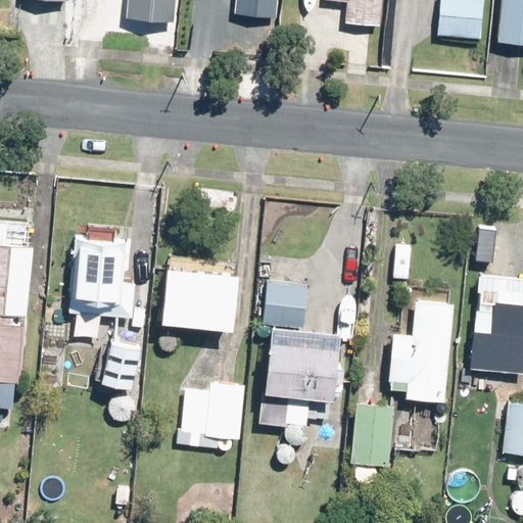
[(130,0),(129,17),(172,21),(174,0),(130,0)]
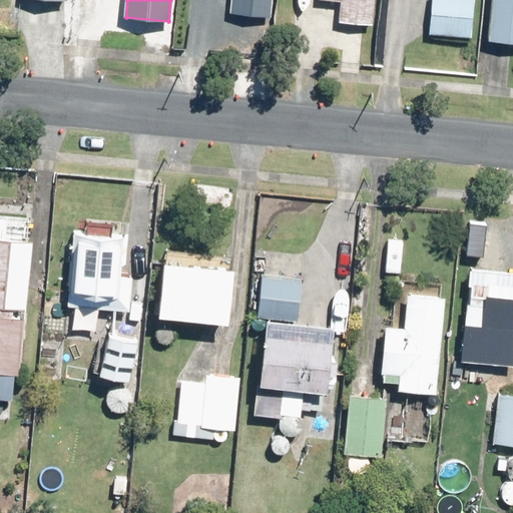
[(272,17),(273,0),(232,0),(231,14),(272,17)]
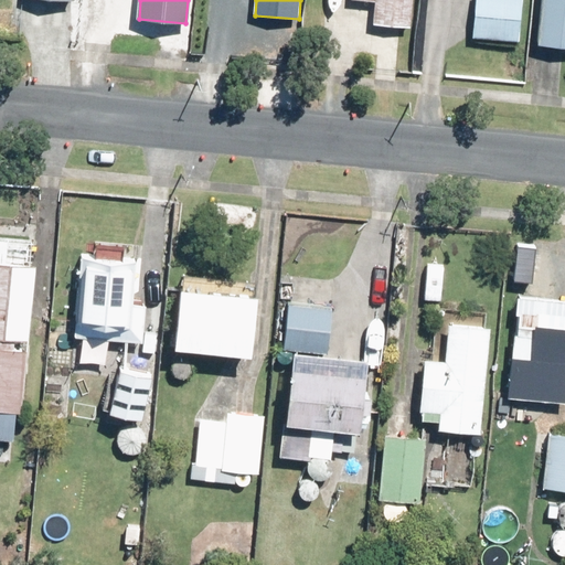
[(412,27),(414,0),(375,0),(376,0),(374,24),(412,27)]
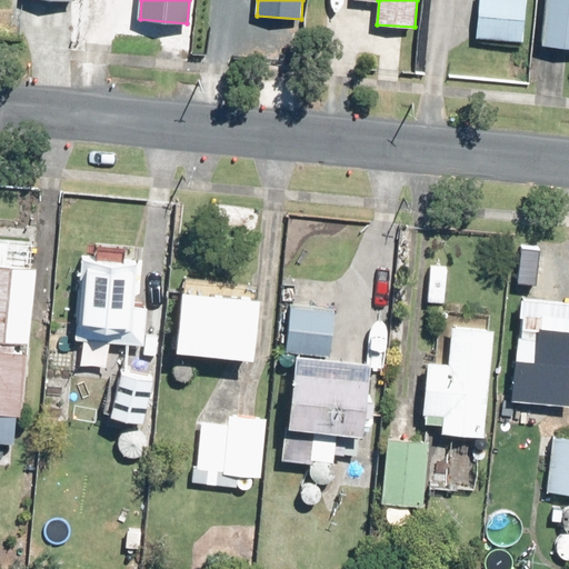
[(523,40),(525,0),(480,0),(479,38),(523,40)]
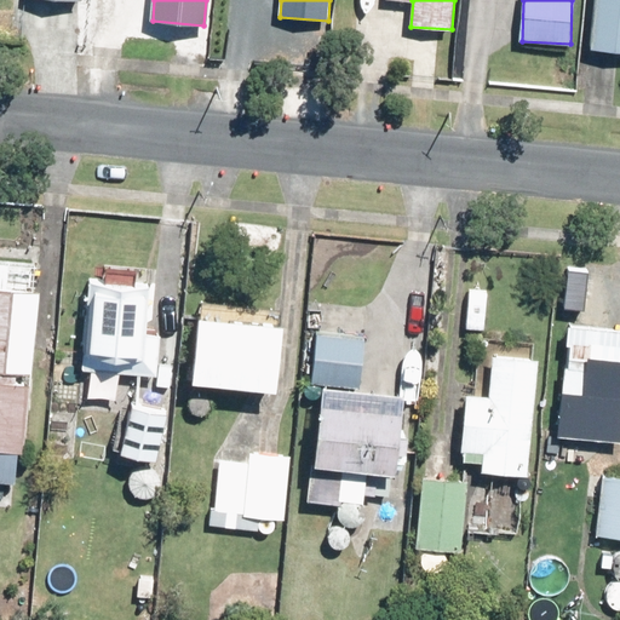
[(619,51),(619,0),(597,0),(593,49),(619,51)]
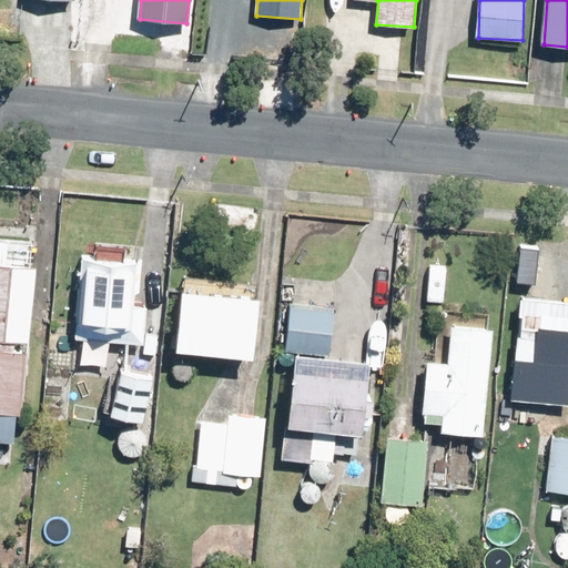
[(0,413),(22,415),(37,269),(29,267),(32,241),(0,236),(0,413)]
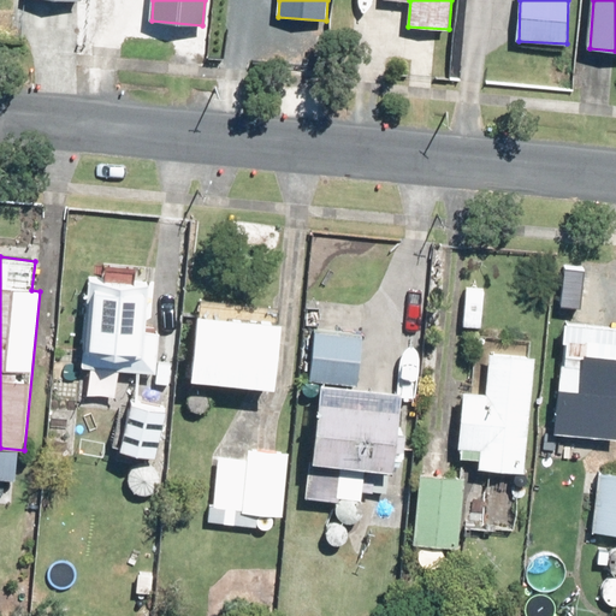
[(83,368),(158,373),(160,332),(146,331),(149,279),(135,278),(136,270),(113,268),(112,273),(106,273),(106,277),(88,277),(83,368)]
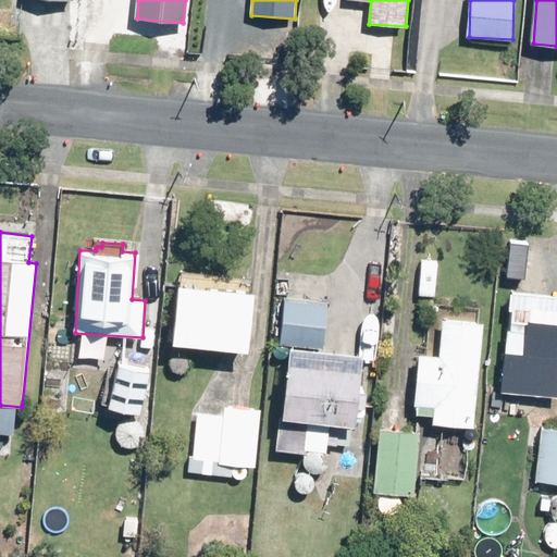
[(174,345),(249,353),(255,295),(249,295),(250,284),(225,282),(225,293),(180,288),(174,345)]
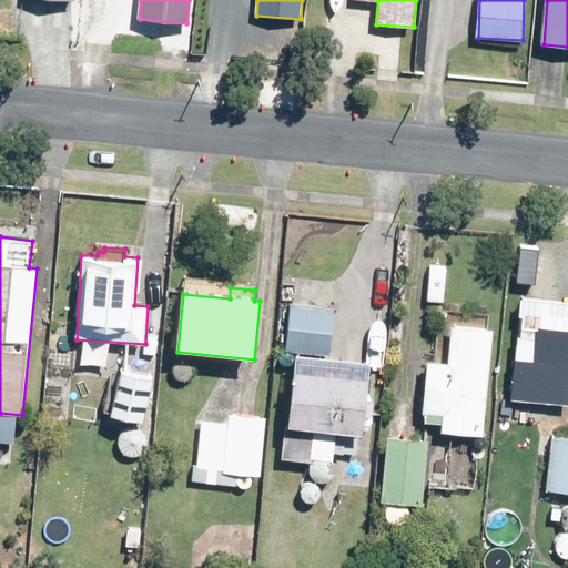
[(567,302),(523,298),(509,424),(538,427),(554,414),(561,423),(567,417),(567,415),(567,409),(563,409),(563,405),(567,405),(567,302)]
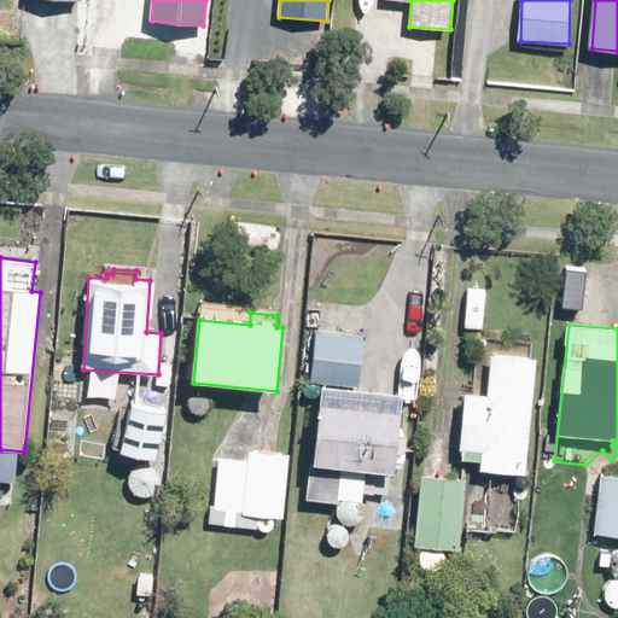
[(309,338),(304,384),(350,389),(355,342),(309,338)]
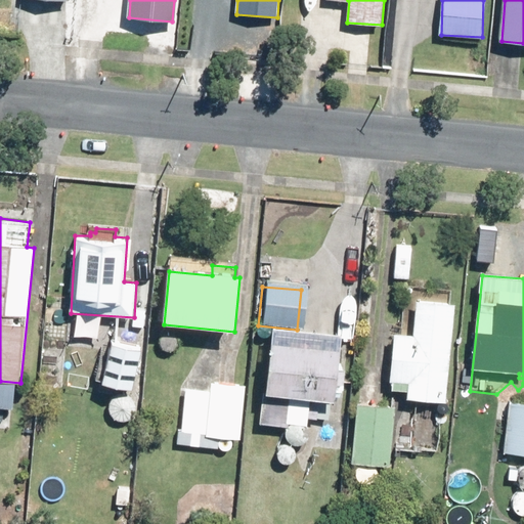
[(446,402),(455,304),(419,301),(415,335),(397,334),(391,390),(408,392),(407,398),(446,402)]
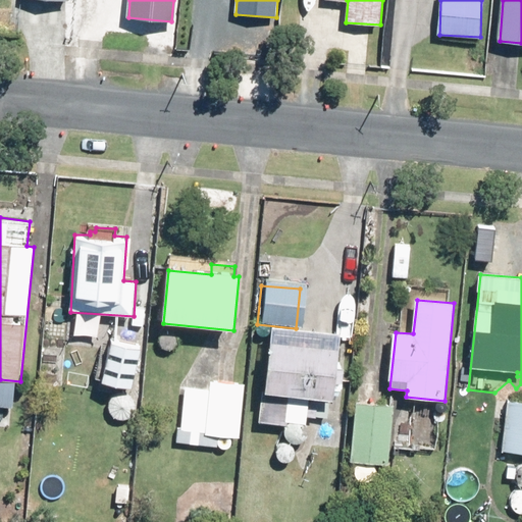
[(326,336),(261,330),(254,427),(294,430),(296,402),(321,404),(326,336)]
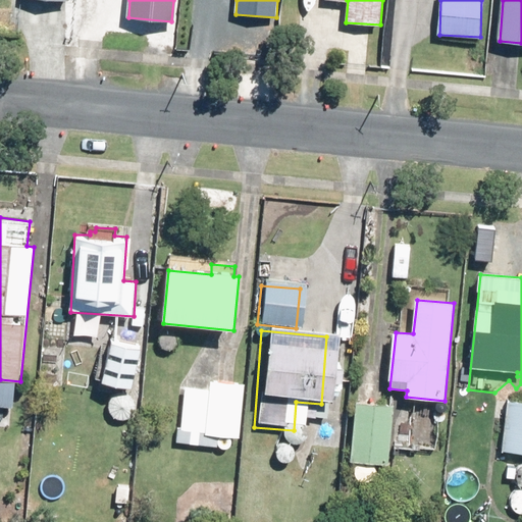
[(132,388),(141,348),(112,343),(103,382),(132,388)]
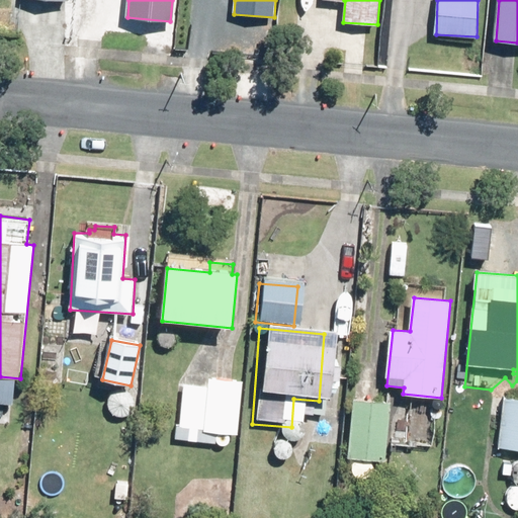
[(237,432),(243,382),(209,378),(208,390),(186,386),(181,426),(178,426),(176,438),(216,442),(218,430),(237,432)]
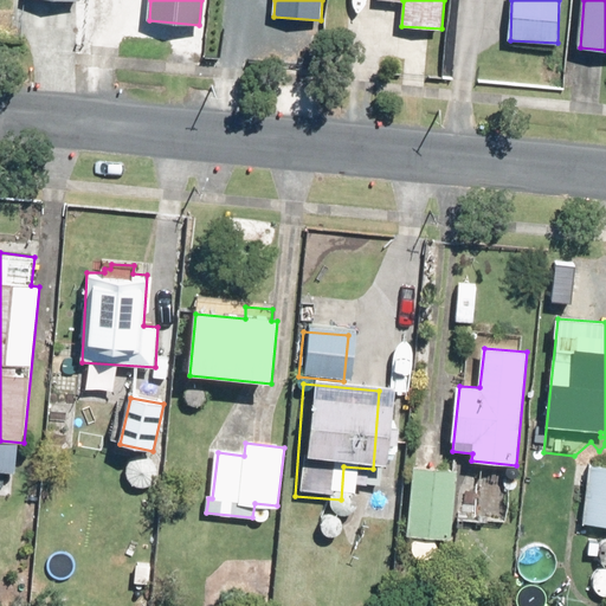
[(582,523),(605,524),(605,466),(588,465),(582,523)]
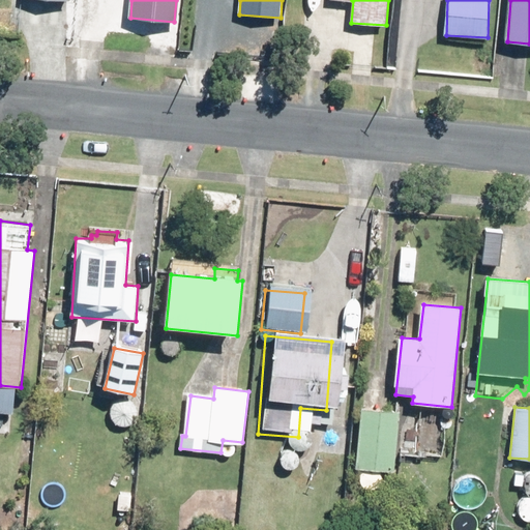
[(394,471),(400,413),(361,410),(356,468),(394,471)]
